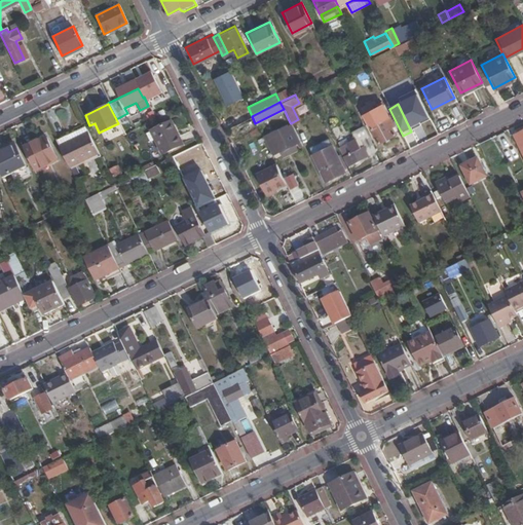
[(248,107),(219,121),(223,130),(232,126),(252,116),(248,107)]
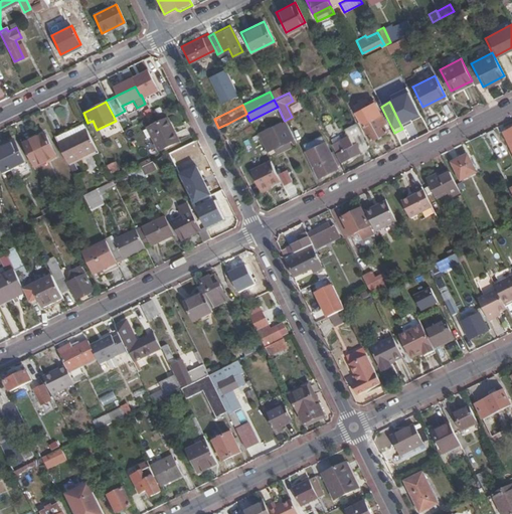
[(386,131),(383,123),(386,122),(383,114),(379,115),(378,113),(371,116),(372,118),(362,123),(369,139),(386,131)]
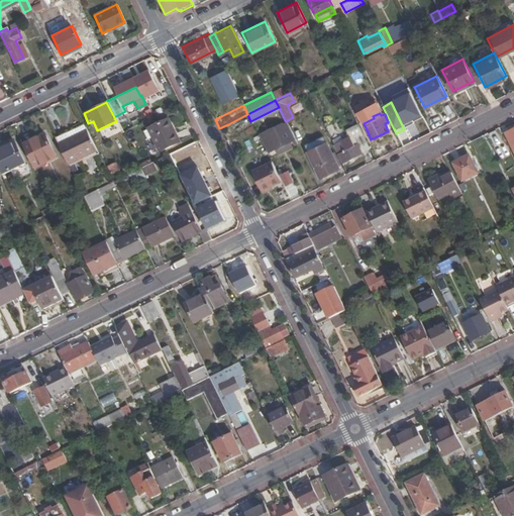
[(250,121),(247,114),(228,124),(231,131),(250,121)]
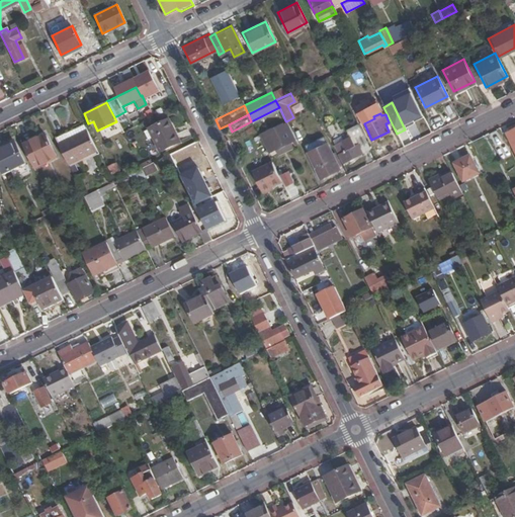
[(422,133),(428,131),(424,116),(418,118),(422,133)]
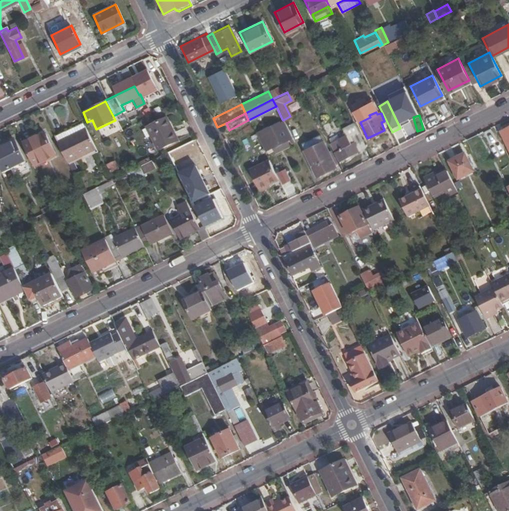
[(159,148),(176,139),(165,117),(147,126),(159,148)]
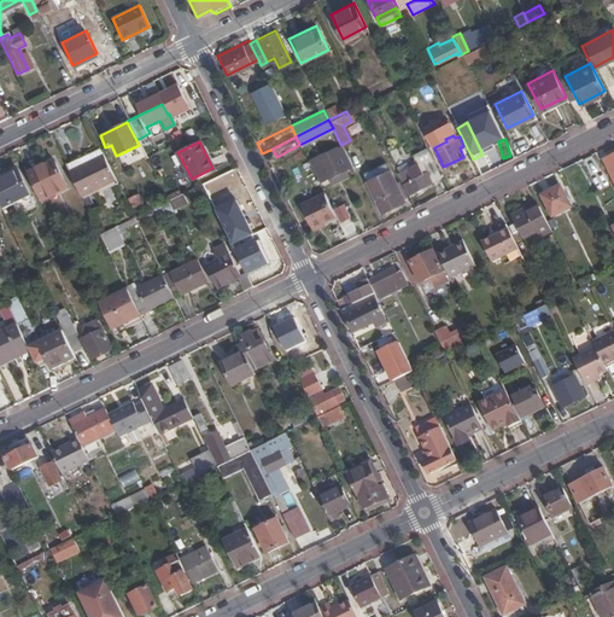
[(141,149),(144,156),(153,151),(150,144),(141,149)]
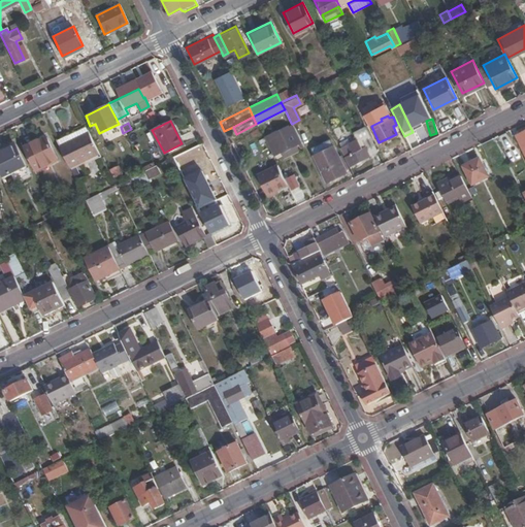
[(299,139),(292,124),(291,123),(265,135),(273,153),(299,139)]
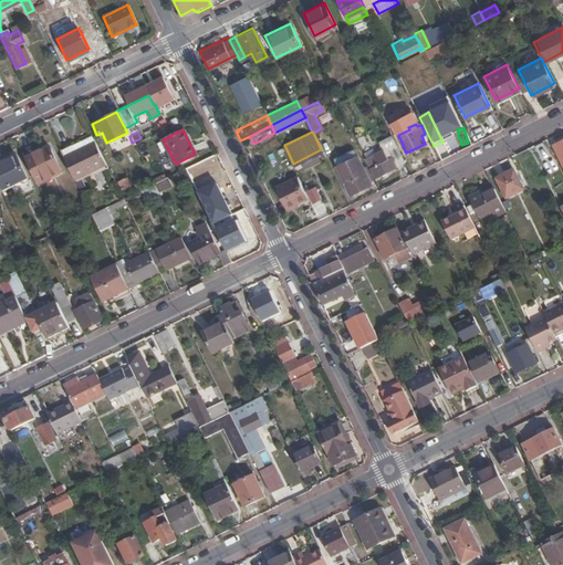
[(62,157),(93,142),(90,136),(59,152),(62,157)]
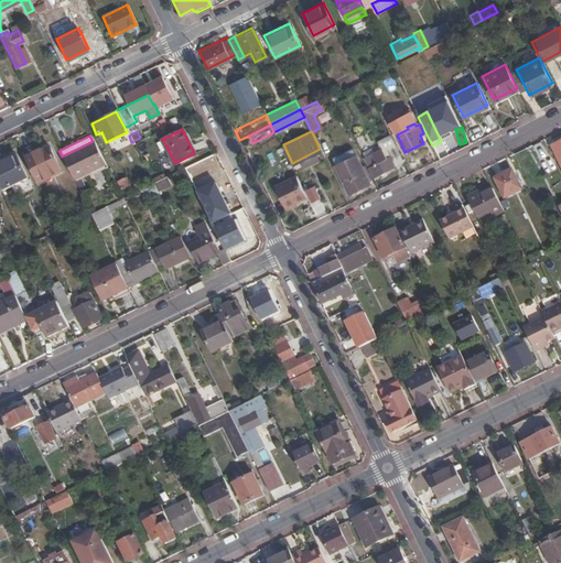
[(560,139),(550,145),(560,168),(560,139)]
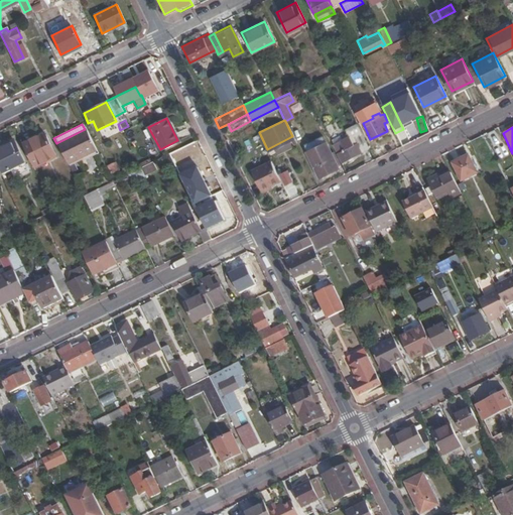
[(56,143),(66,162),(95,148),(85,129),(56,143)]
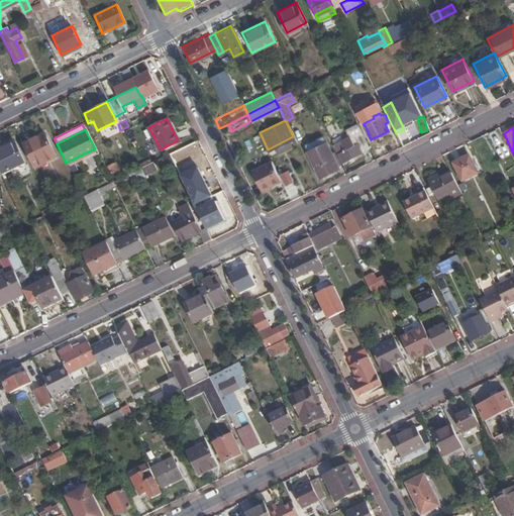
[(343,161),(370,147),(361,130),(334,143),(343,161)]
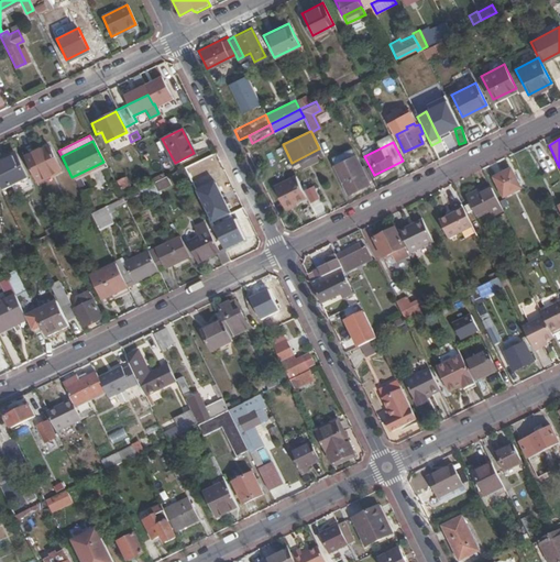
[(23,157),(35,182),(59,169),(47,145),(23,157)]
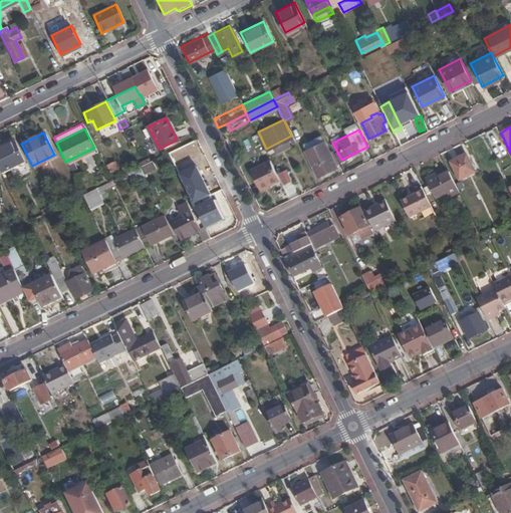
[(303,150),(321,141),(318,135),(300,144),(303,150)]
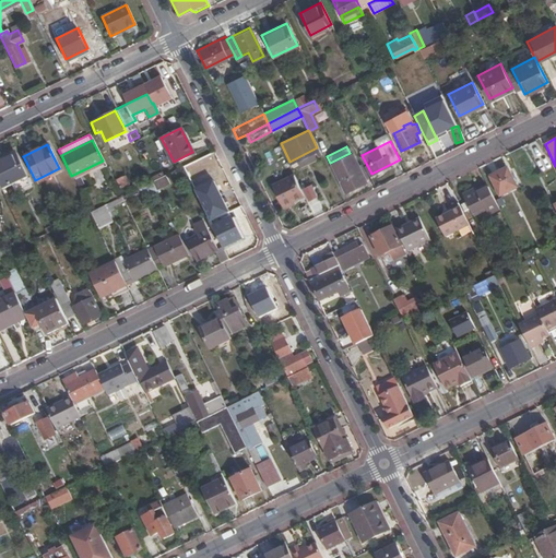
[(0,185),(1,187),(26,175),(14,151),(0,157),(0,185)]
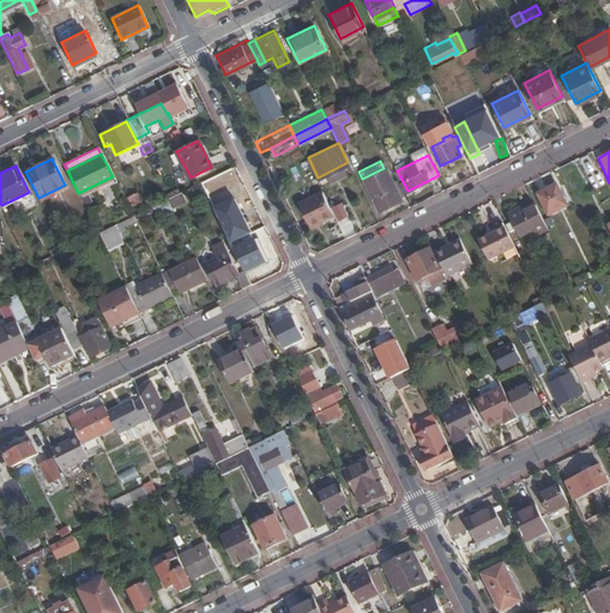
[(361,180),(376,212),(403,200),(400,196),(405,193),(398,180),(394,182),(386,167),(384,168),(362,179),(361,180)]
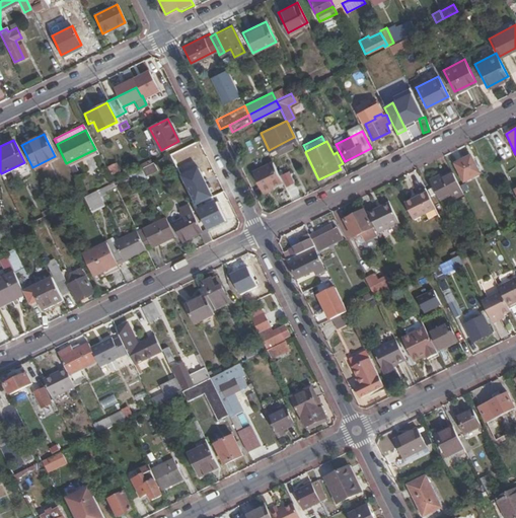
[(203,174),(191,150),(177,156),(190,180),(203,174)]
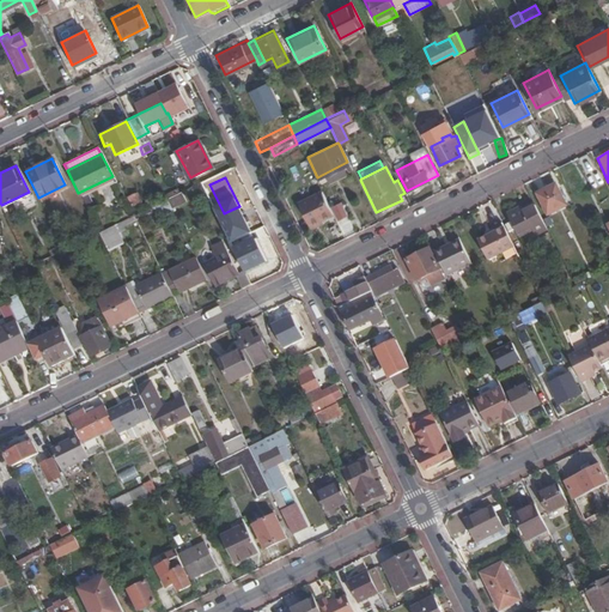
[(535,193),(546,213),(564,204),(554,183),(535,193)]
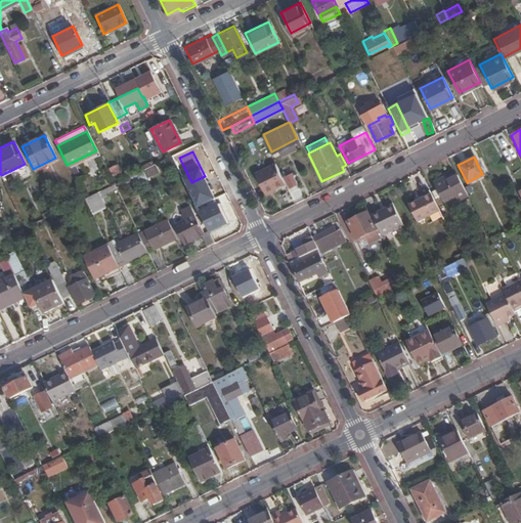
[(155,163),(141,170),(145,178),(159,172),(155,163)]
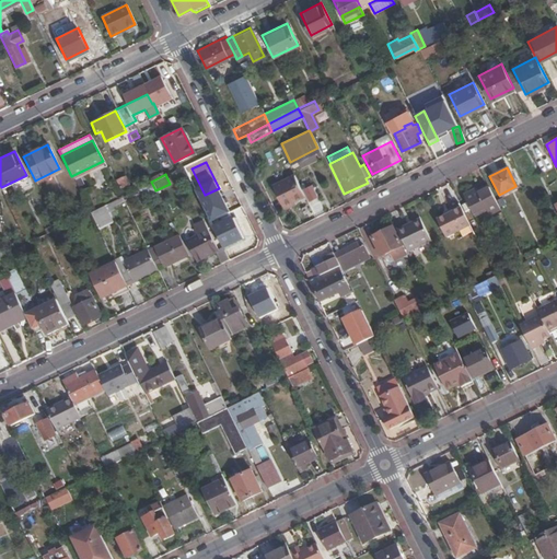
[(113,182),(117,189),(128,183),(125,176),(113,182)]
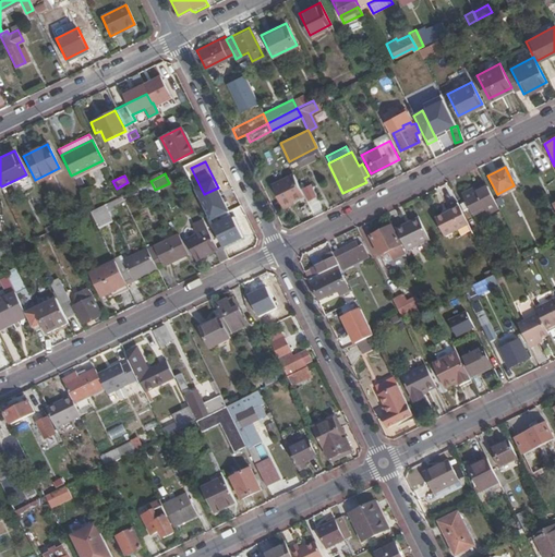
[(292,205),(304,200),(294,179),(274,189),(284,209),(292,205)]
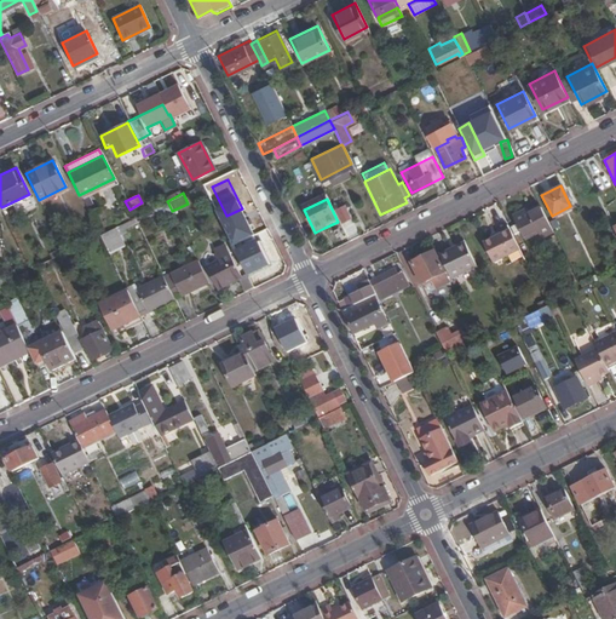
[(341,205),(333,208),(340,225),(350,222),(341,205)]
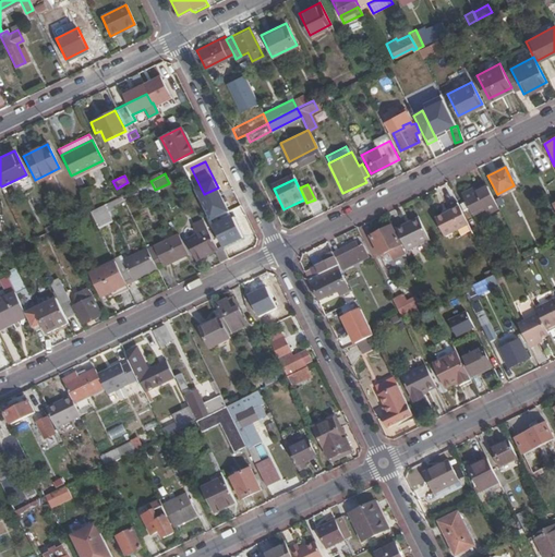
[(489,215),(498,210),(486,186),(477,191),(474,186),(461,194),(472,215),(485,208),(489,215)]
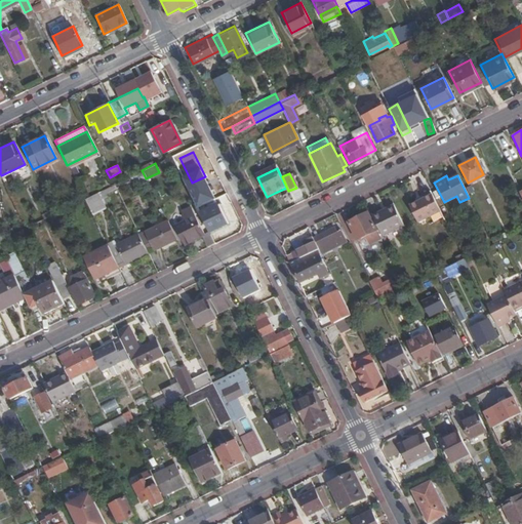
[(104,207),(95,192),(83,198),(90,213),(104,207)]
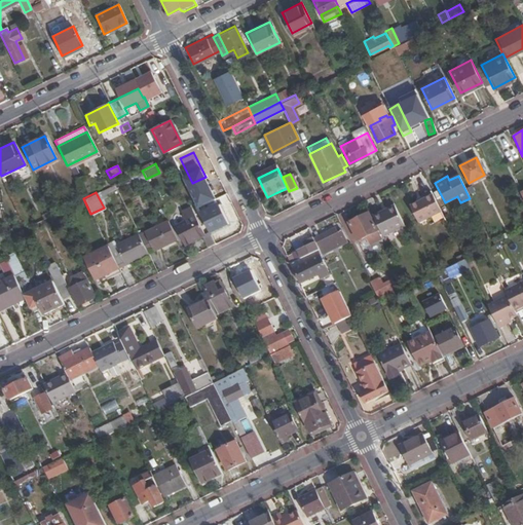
[(418,223),(441,211),(432,193),(409,204),(418,223)]
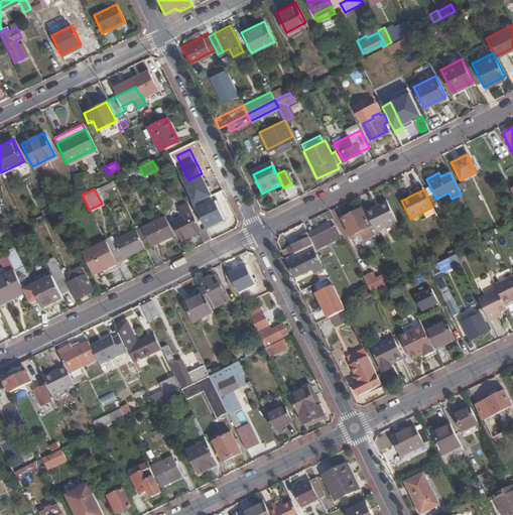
[(365,211),(375,231),(396,221),(386,201),(378,204),(379,206),(373,208),(372,207),(365,211)]
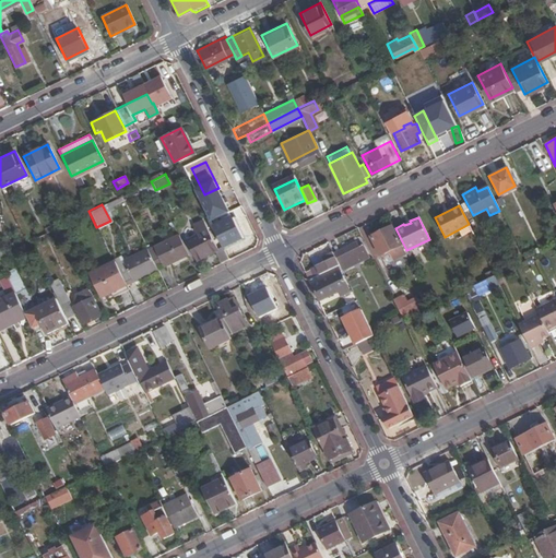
[(213,250),(220,262),(227,259),(221,246),(216,248),(203,221),(180,232),(193,260),(213,250)]
